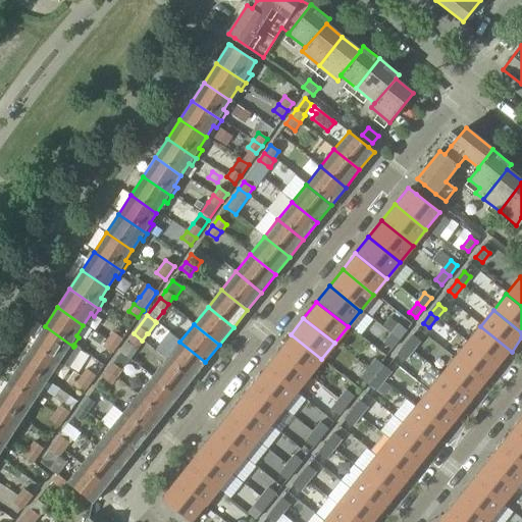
[(399,325),(390,334),(398,340),(405,330),(399,325)]
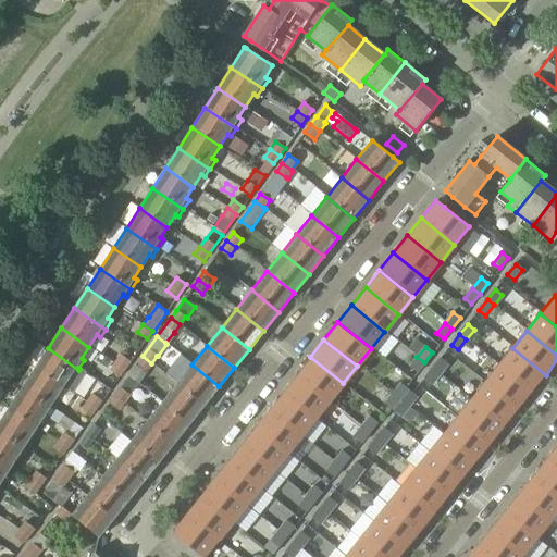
[(48,348),(34,369),(62,387),(71,374),(74,376),(78,370),(48,348)]
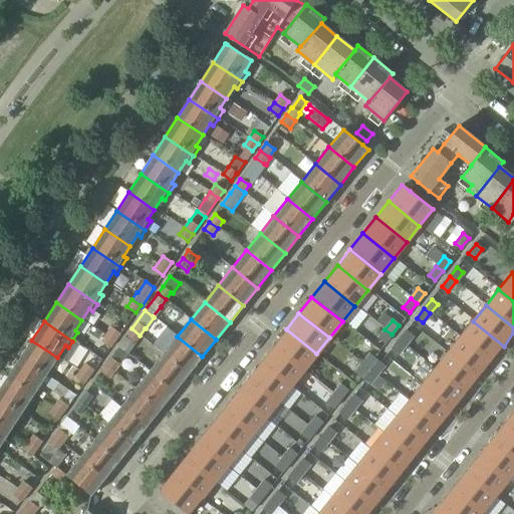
[(473,321),(460,337),(491,361),(504,346),(473,321)]
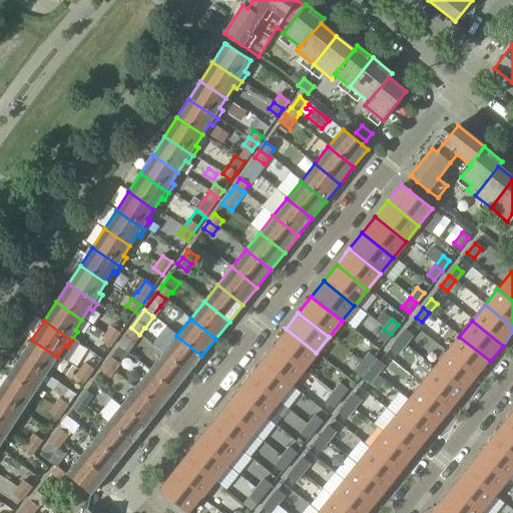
[(111,327),(106,334),(115,341),(120,333),(111,327)]
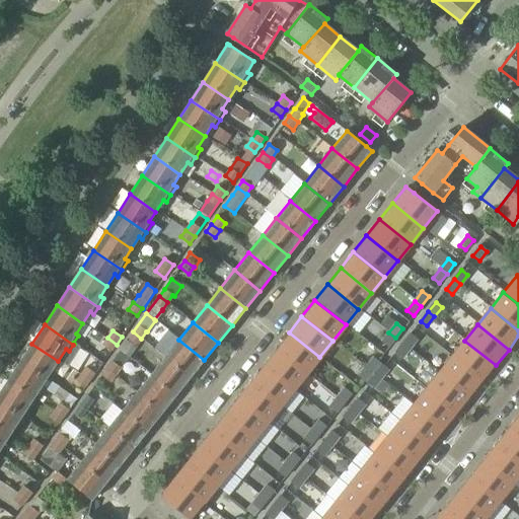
[(133,331),(120,350),(129,357),(141,339),(133,331)]
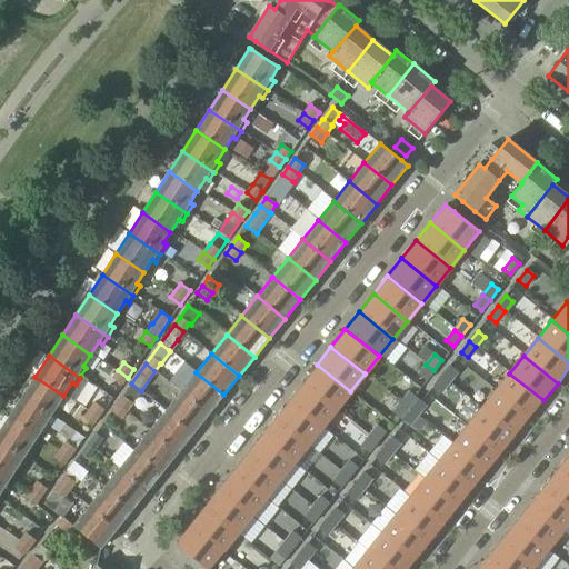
[(317,365),(302,382),(336,409),(350,391),(317,365)]
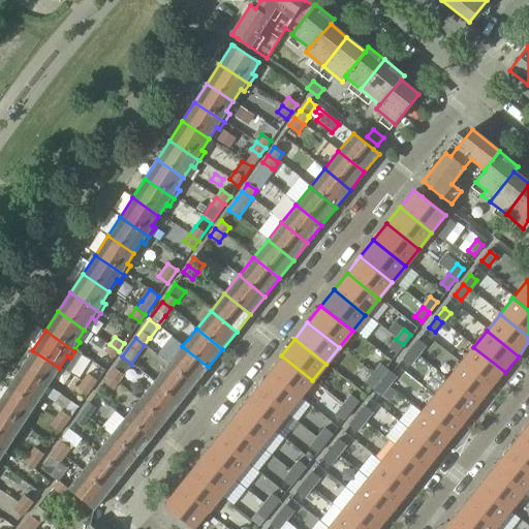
[(403,344),(396,339),(389,349),(395,354),(403,344)]
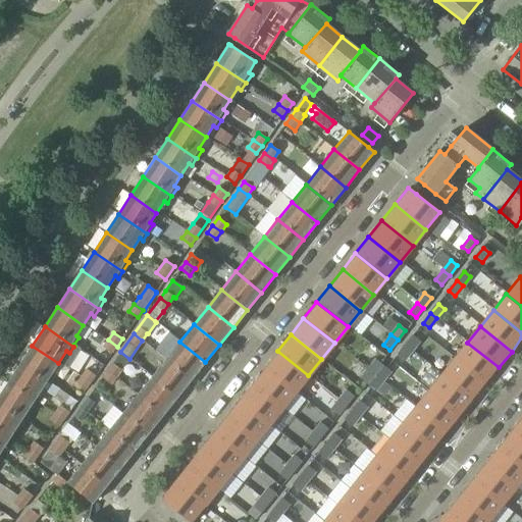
[(412,336),(405,346),(411,351),(418,342),(412,336)]
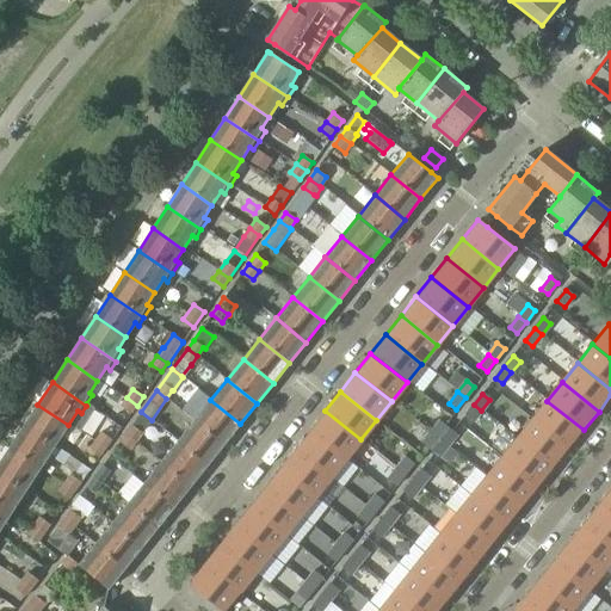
[(137,406),(127,397),(121,406),(131,414),(137,406)]
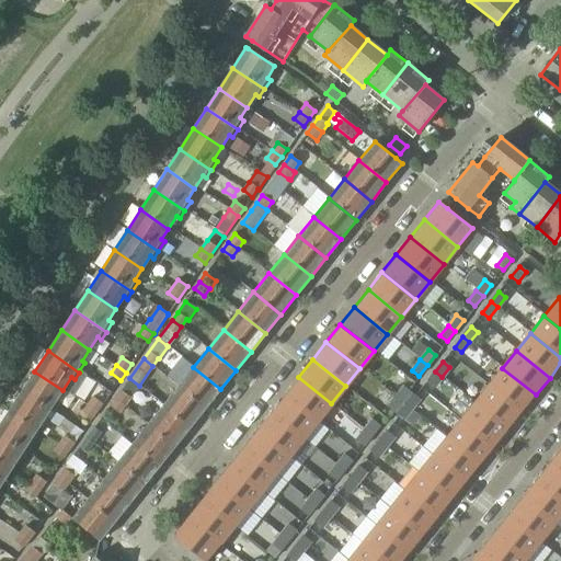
[(193,367),(178,386),(205,408),(220,389),(193,367)]
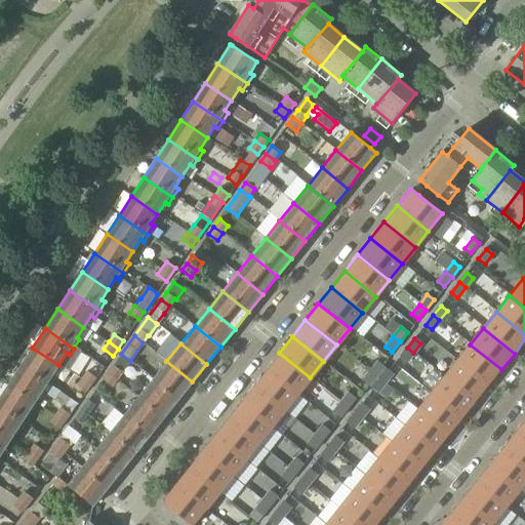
[(470,345),(456,361),(488,386),(501,369),(470,345)]
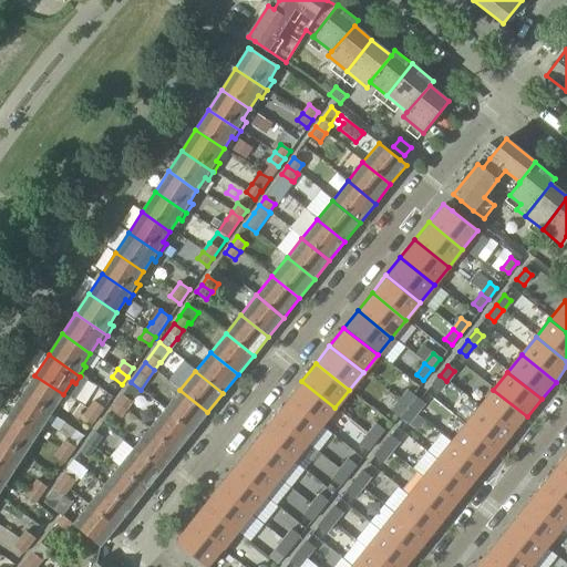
[(34,375),(22,395),(54,418),(60,408),(57,405),(63,394),(34,375)]
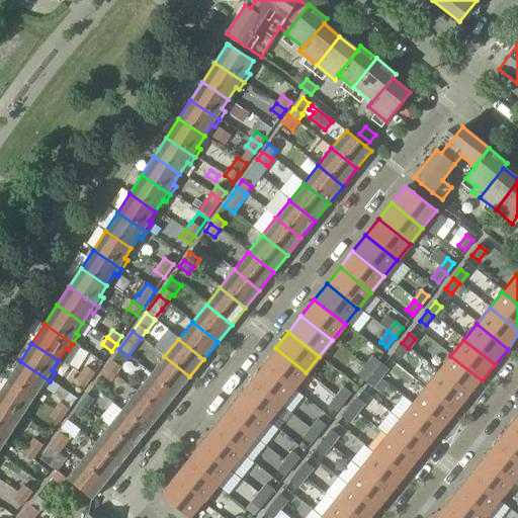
[(408,348),(402,343),(394,352),(400,357),(408,348)]
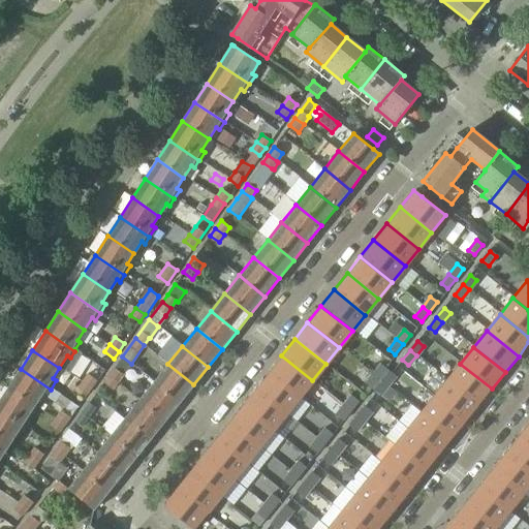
[(281,355),(268,372),(300,397),(312,380),(281,355)]
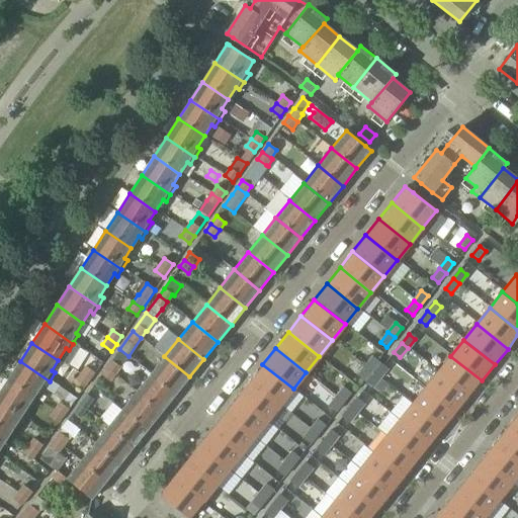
[(119,349),(106,367),(115,374),(120,367),(128,356),(119,349)]
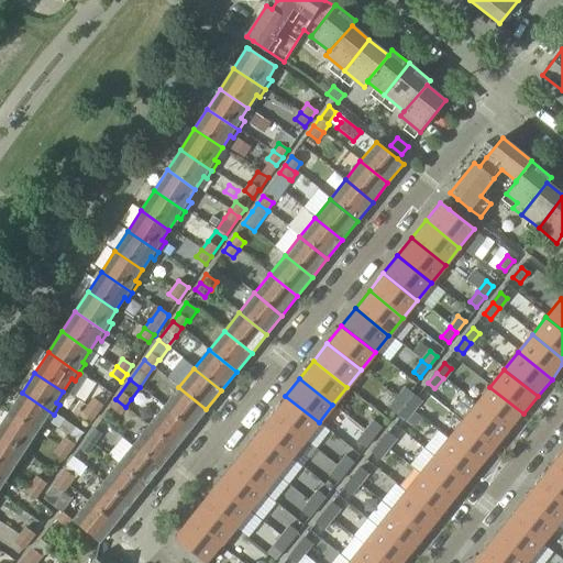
[(401,386),(394,396),(405,405),(412,394),(401,386)]
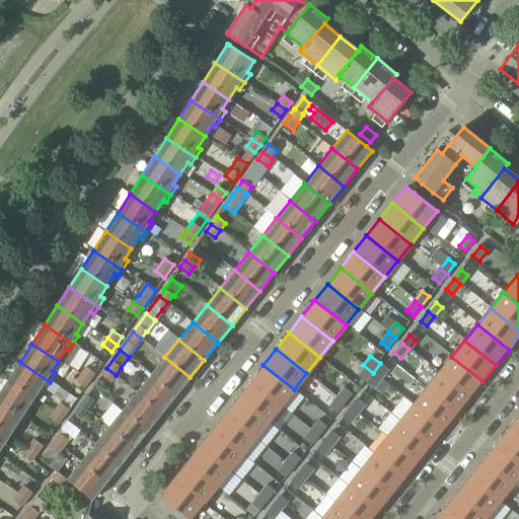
[(164,357),(151,375),(176,395),(190,377),(164,357)]
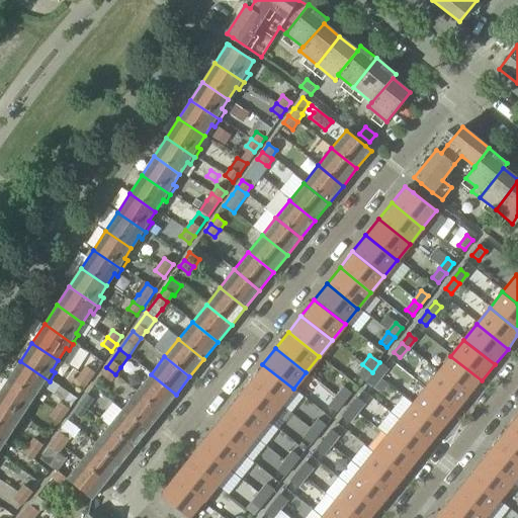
[(450,356),(438,372),(468,397),(482,380),(450,356)]
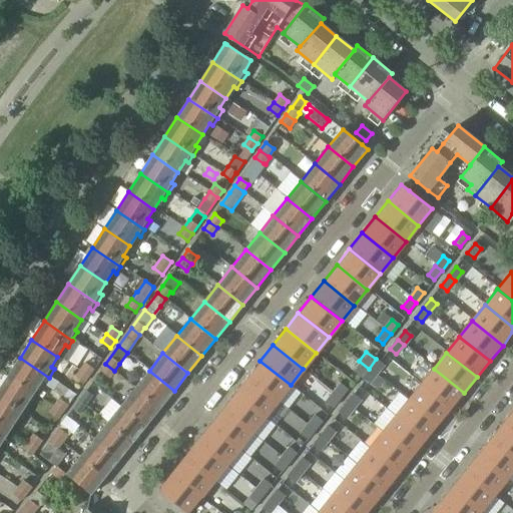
[(20,358),(8,376),(33,394),(41,382),(44,384),(49,378),(20,358)]
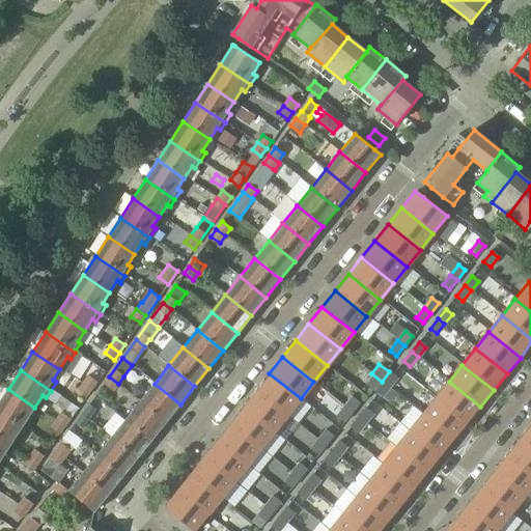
[(389,371),(382,382),(391,390),(399,380),(389,371)]
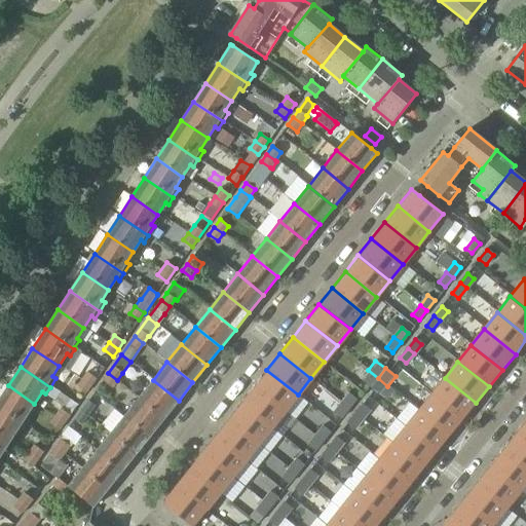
[(266,370),(253,386),(285,411),(298,395),(266,370)]
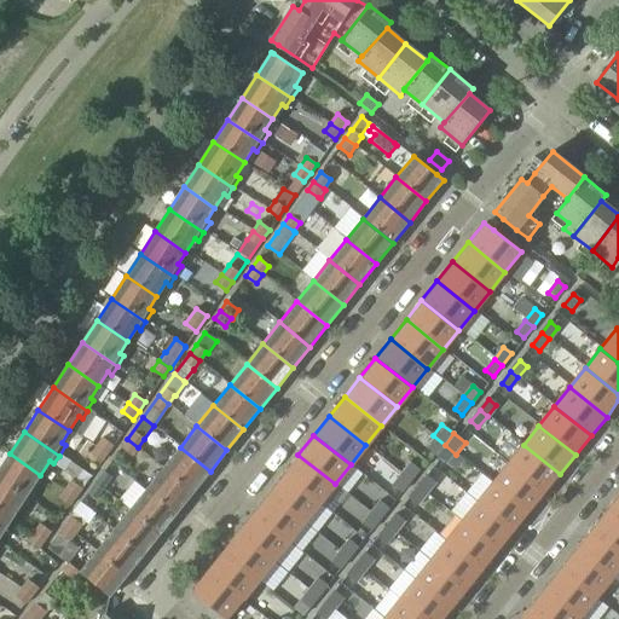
[(445,445),(433,435),(423,447),(437,456),(445,445)]
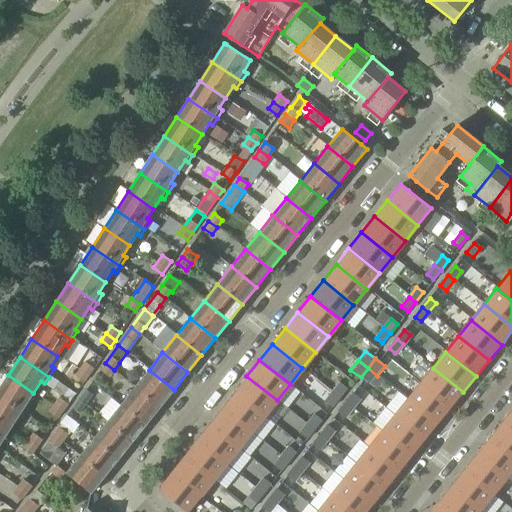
[(85,362),(80,370),(88,376),(94,369),(85,362)]
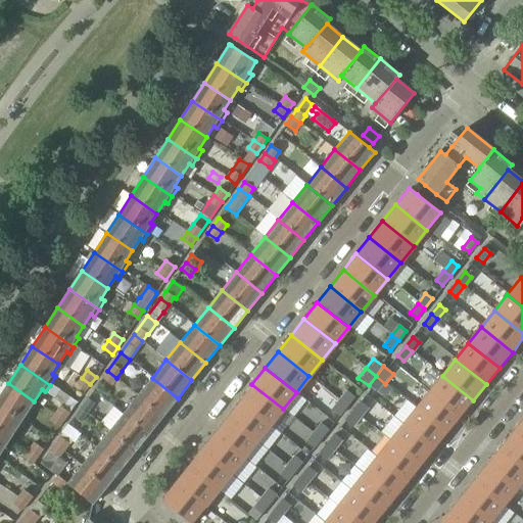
[(107,371),(94,388),(103,395),(116,378),(107,371)]
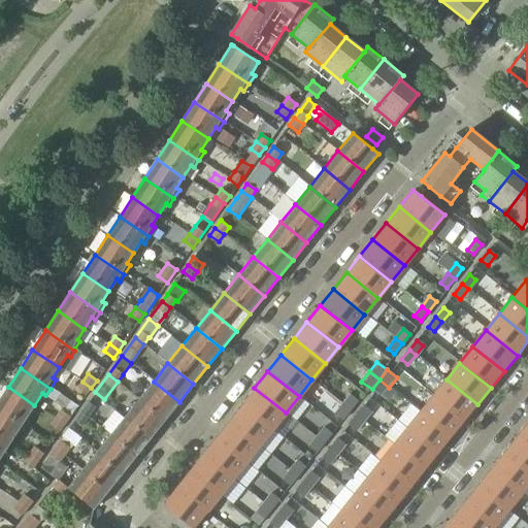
[(389,388),(380,380),(372,389),(382,397),(389,388)]
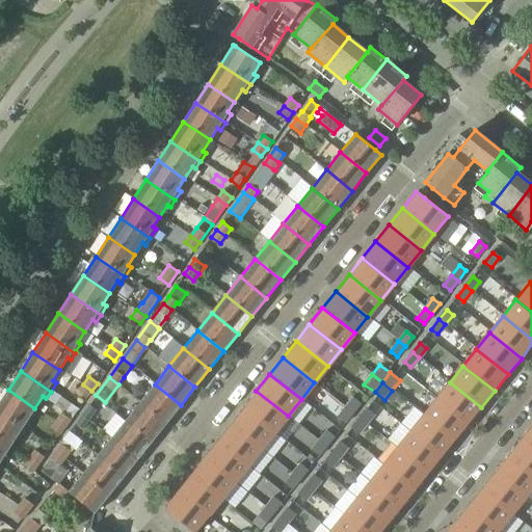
[(450,382),(436,399),(469,424),(481,407),(450,382)]
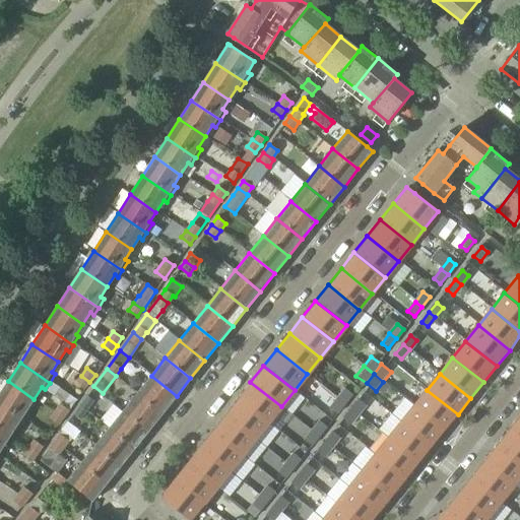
[(89,382),(81,376),(75,383),(84,389),(89,382)]
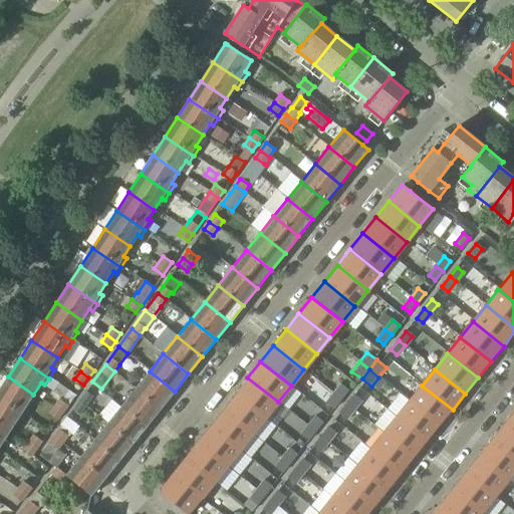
[(150,371),(136,389),(161,409),(175,392),(150,371)]
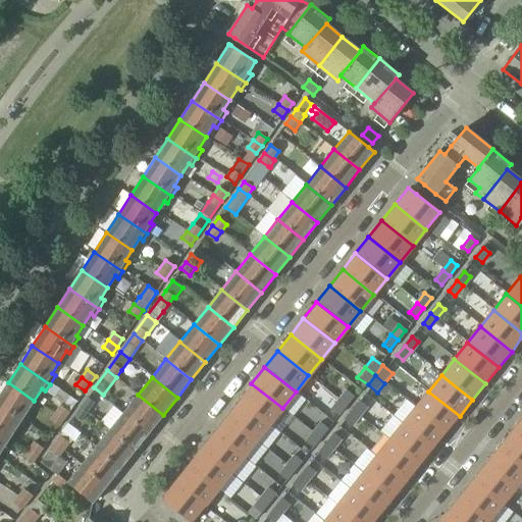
[(8,382),(0,395),(0,405),(24,422),(31,413),(28,411),(34,401),(8,382)]
